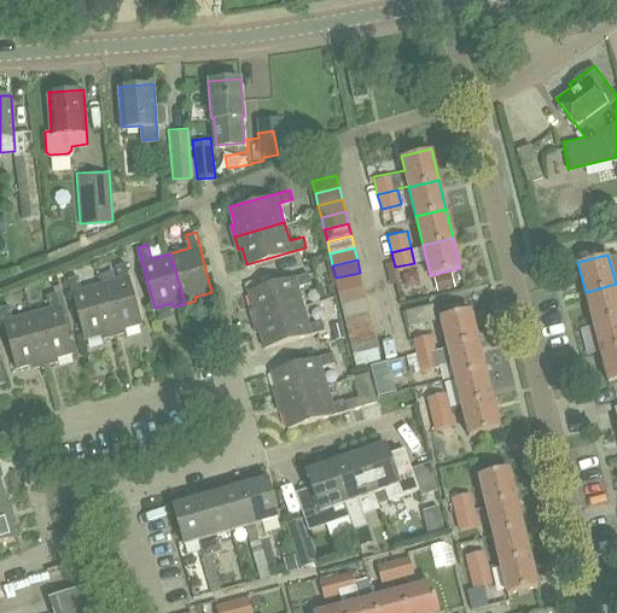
[(118,276),(100,282),(114,333),(126,330),(124,326),(141,321),(124,261),(115,263),(118,276)]
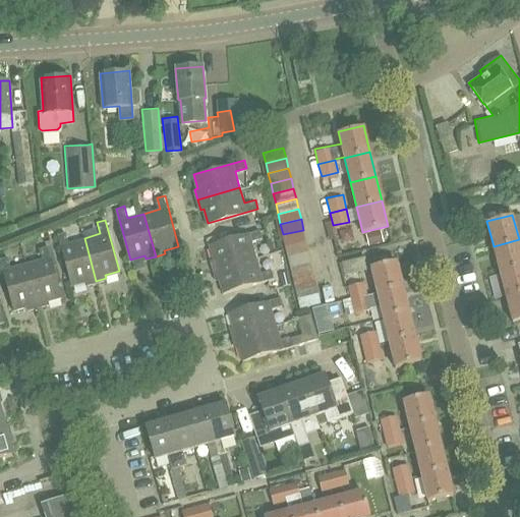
[(367,242),(383,239),(380,228),(365,231),(367,242)]
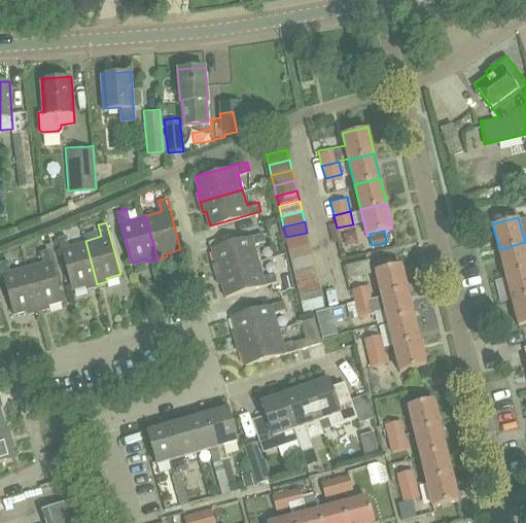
[(213,262),(215,272),(258,259),(253,243),(265,240),(263,232),(212,246),(216,260),(213,262)]
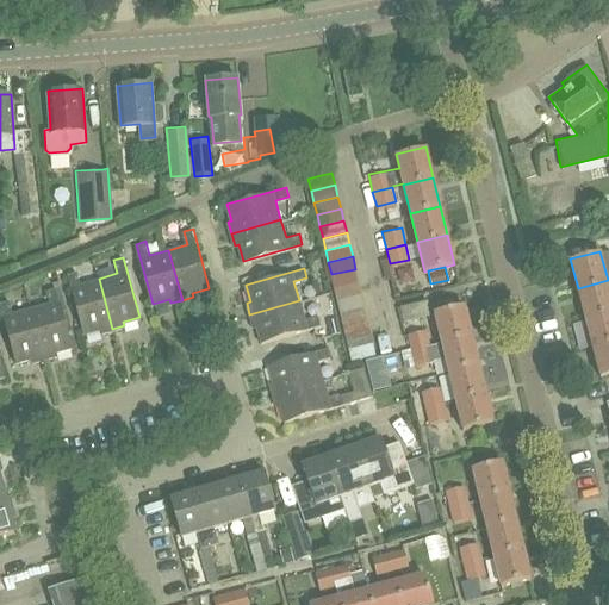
[(101,331),(112,329),(99,279),(80,284),(76,269),(67,272),(84,332),(100,328),(101,331)]
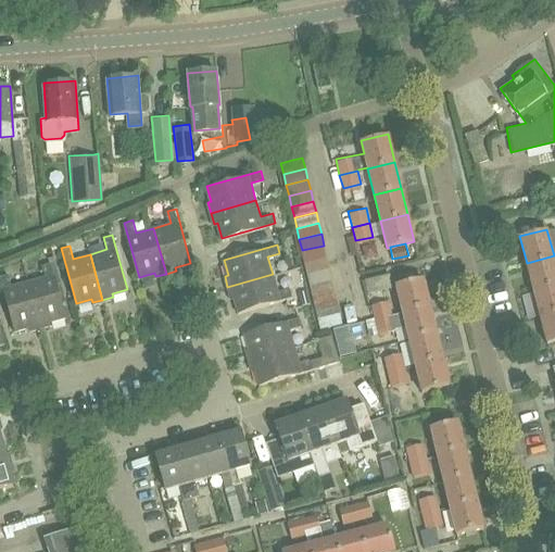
[(302,250),(304,262),(326,256),(324,246),(302,250)]
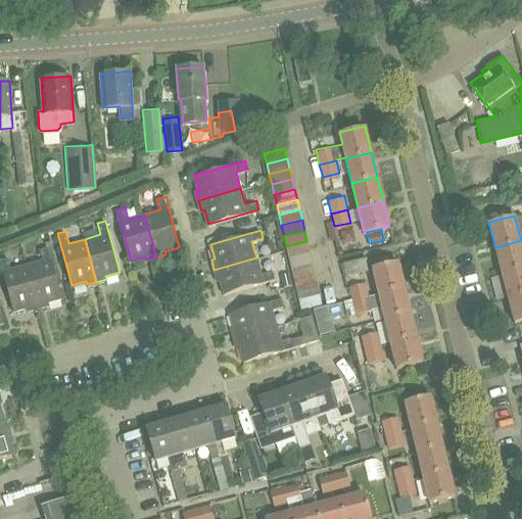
[(495,247),(502,272),(521,266),(521,244),(521,240),(495,247)]
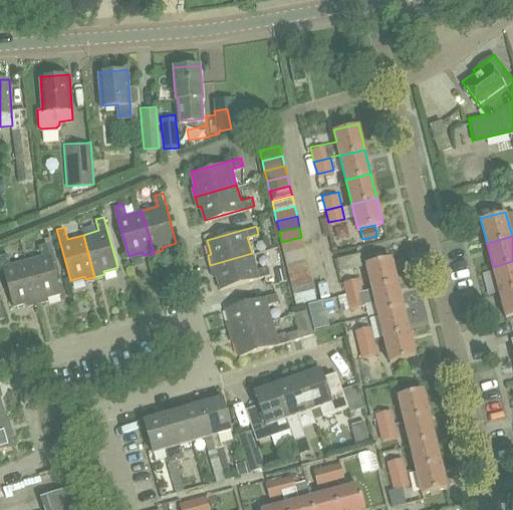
[(304,247),(301,237),(281,242),(284,252),(304,247)]
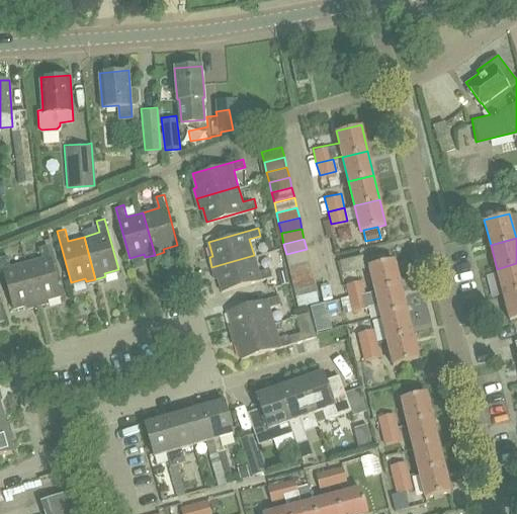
[(41,256),(26,261),(37,304),(48,301),(47,297),(61,293),(47,243),(38,245),(41,256)]
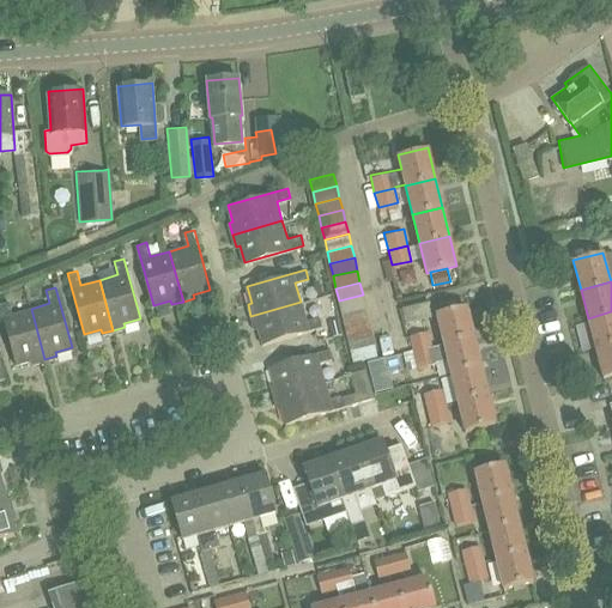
[(339,301),(341,312),(365,306),(363,295),(339,301)]
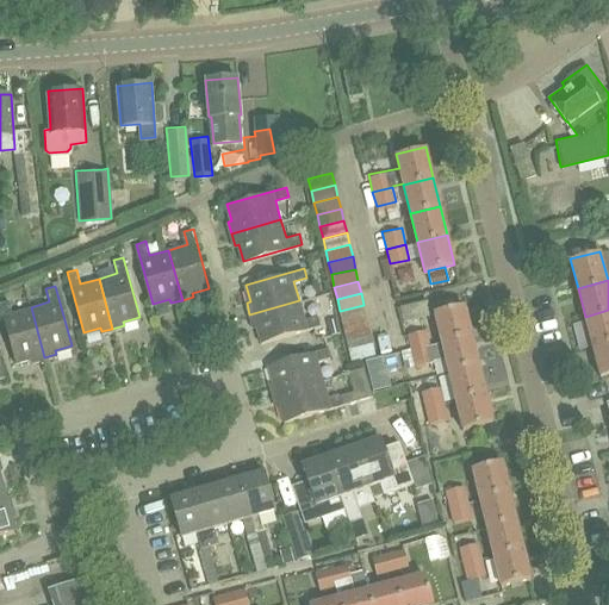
[(427,297),(399,304),(403,319),(430,312),(427,297)]
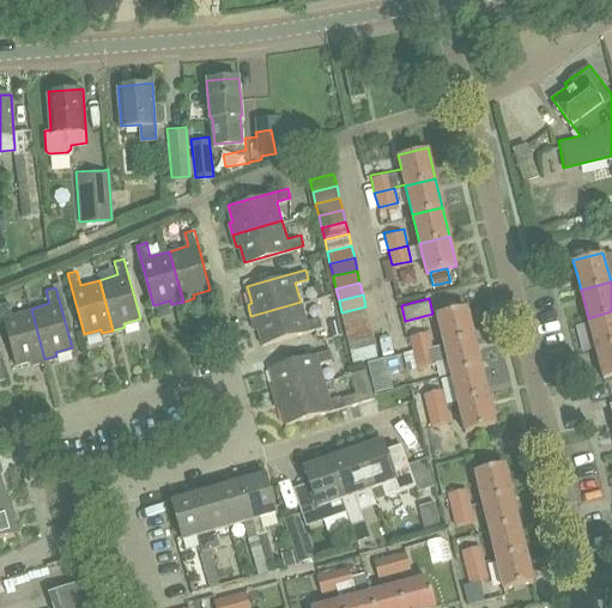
[(34,362),(44,359),(31,309),(12,314),(8,299),(0,303),(0,308),(16,363),(32,358),(34,362)]
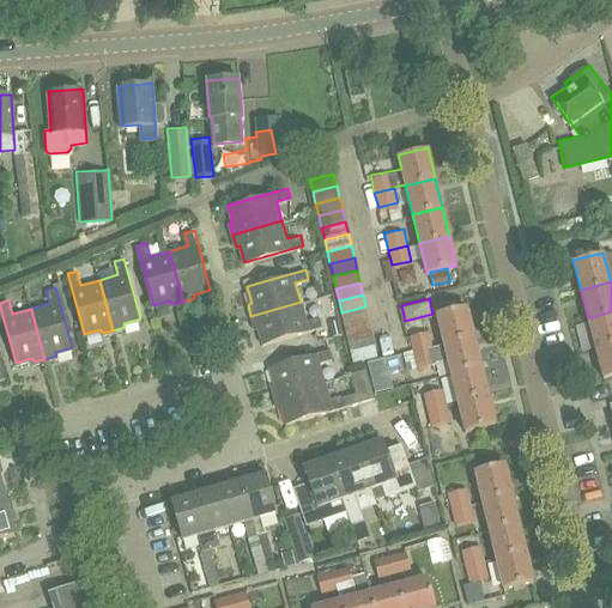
[(262,344),(322,326),(320,316),(306,320),(301,302),(250,316),(254,327),(258,326),(262,344)]
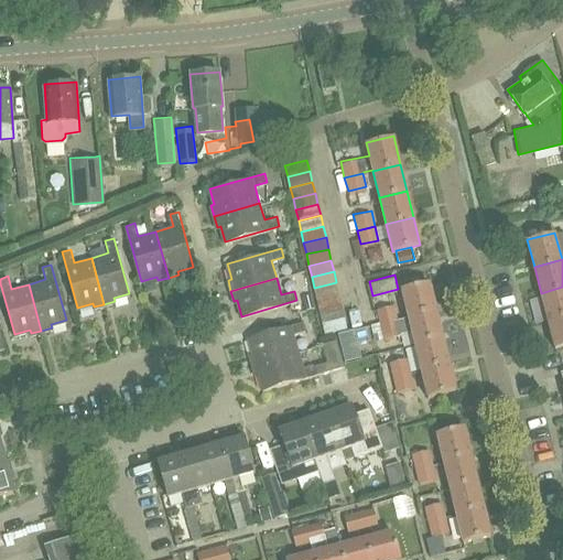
[(314,288),(317,299),(339,293),(336,282),(314,288)]
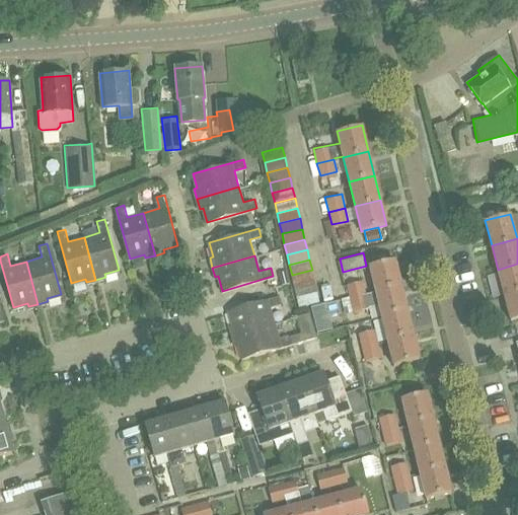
[(369,267),(375,292),(400,285),(394,261),(369,267)]
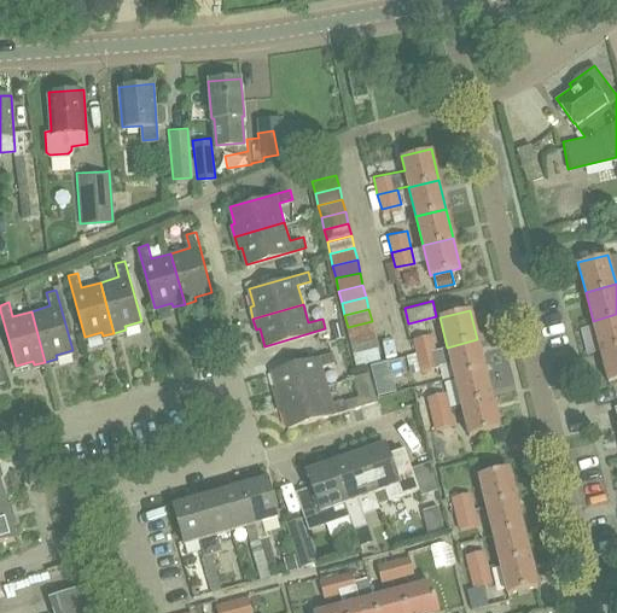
[(616,314),(593,321),(600,349),(616,344),(616,314)]
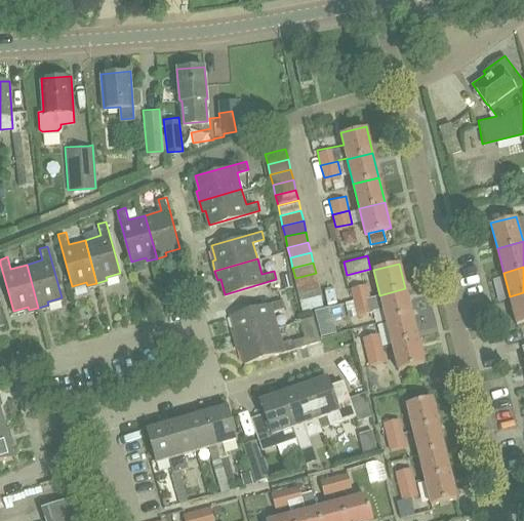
[(318,283),(316,273),(295,278),(297,288),(318,283)]
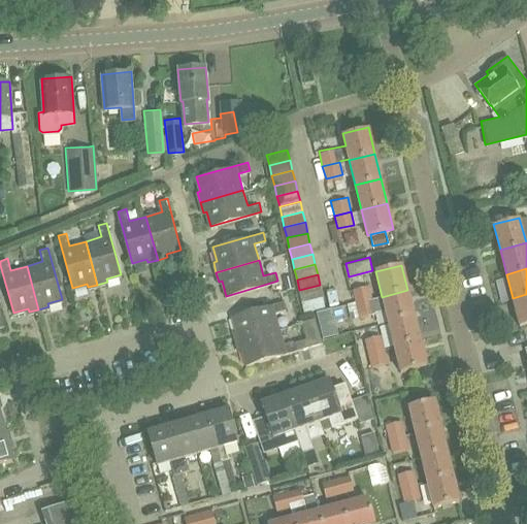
[(368,284),(352,287),(356,303),(372,299),(368,284)]
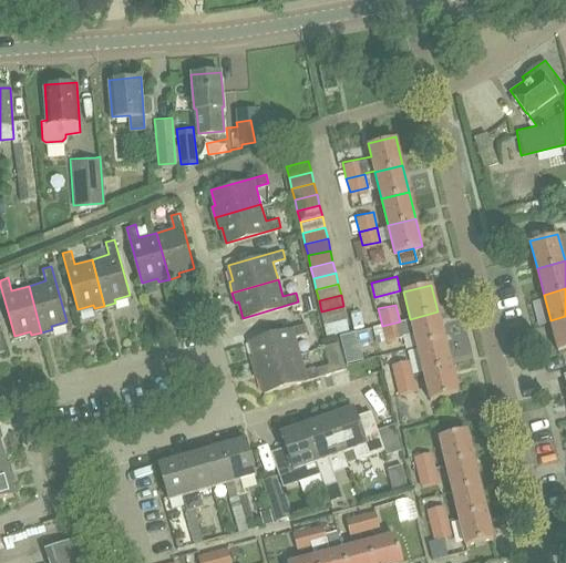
[(347,317),(343,306),(321,311),(325,323),(347,317)]
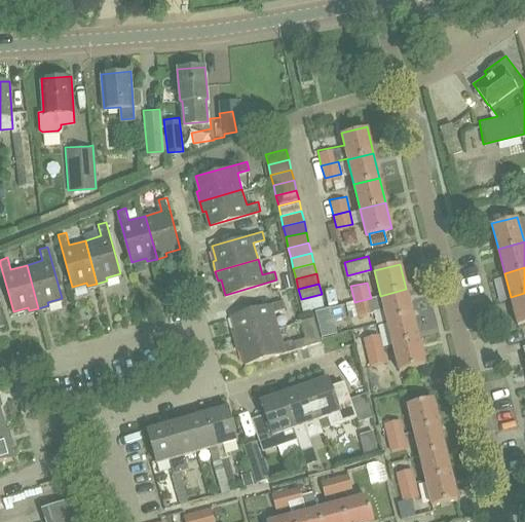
[(380,296),(386,320),(412,313),(406,289),(380,296)]
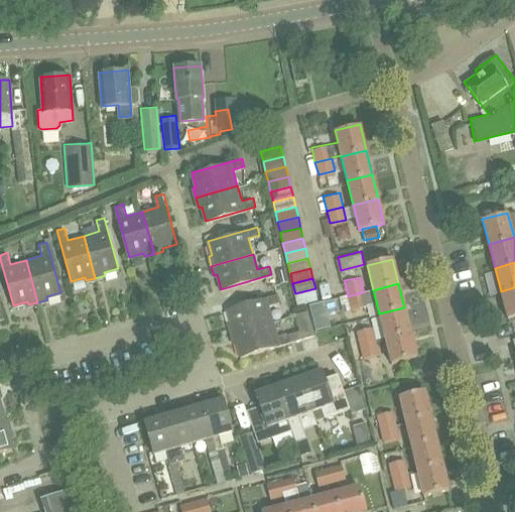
[(507,316),(514,313),(514,287),(501,291),(507,316)]
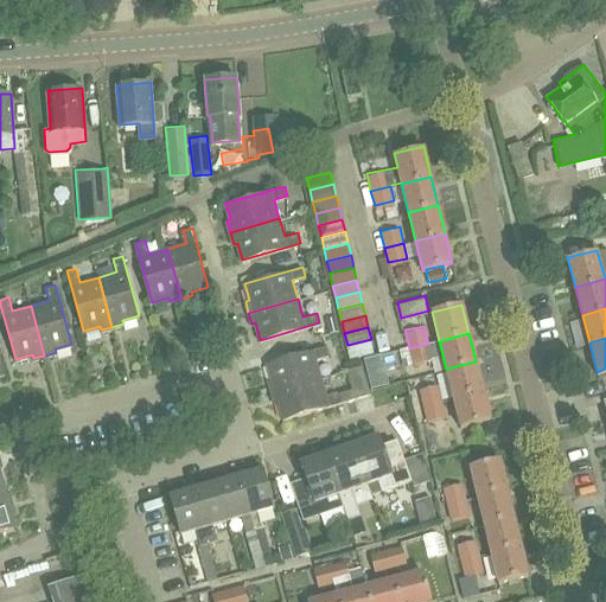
[(374,351),(371,339),(348,345),(350,357),(374,351)]
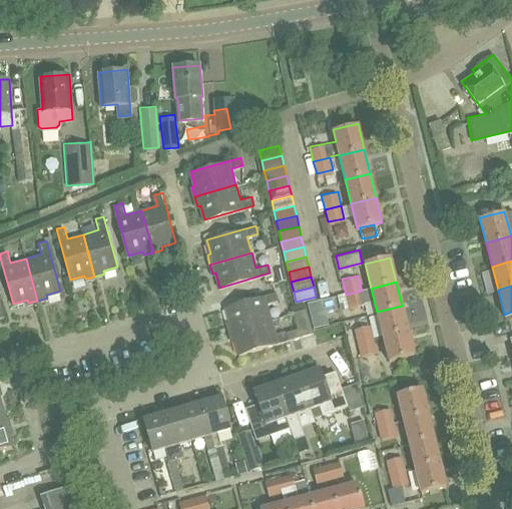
[(365,302),(362,291),(346,295),(349,306),(365,302)]
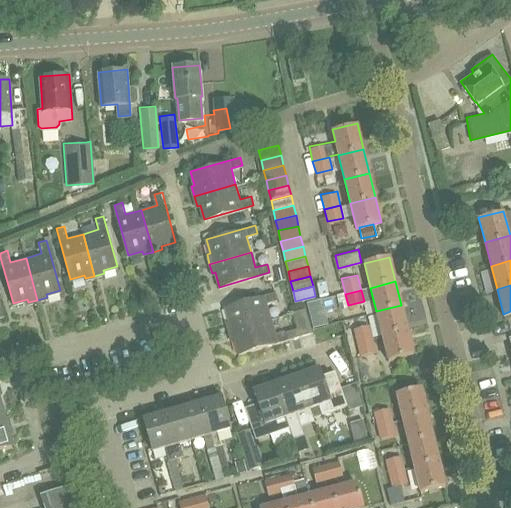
[(226,320),(229,330),(271,318),(266,303),(277,300),(275,292),(226,306),(229,319),(226,320)]
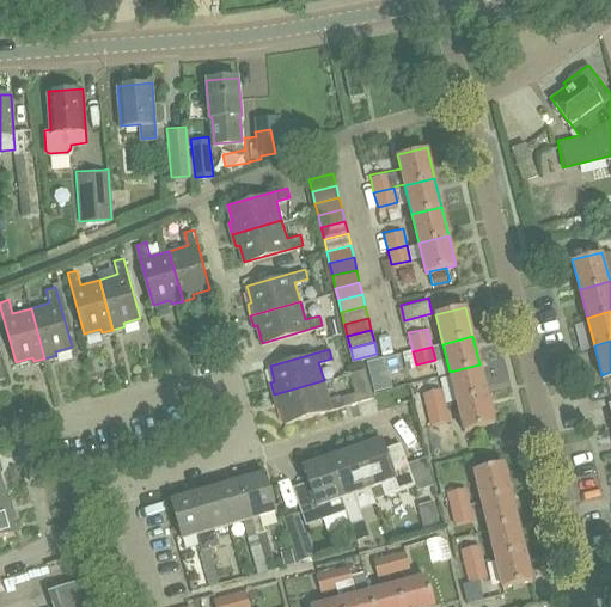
[(450,372),(457,400),(487,393),(480,365),(450,372)]
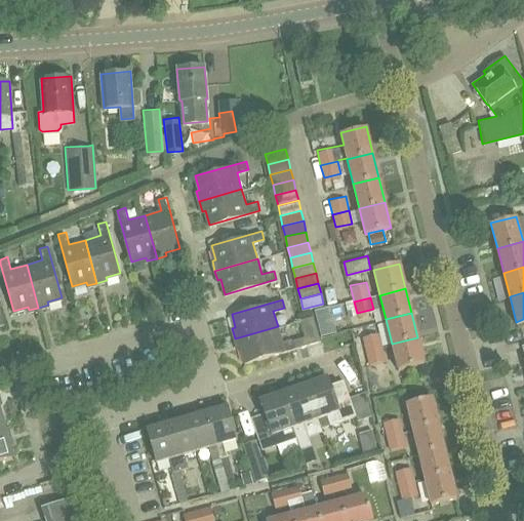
[(245,362),(321,341),(314,315),(299,319),(305,335),(282,342),(278,326),(235,338),(238,349),(241,348),(245,362)]
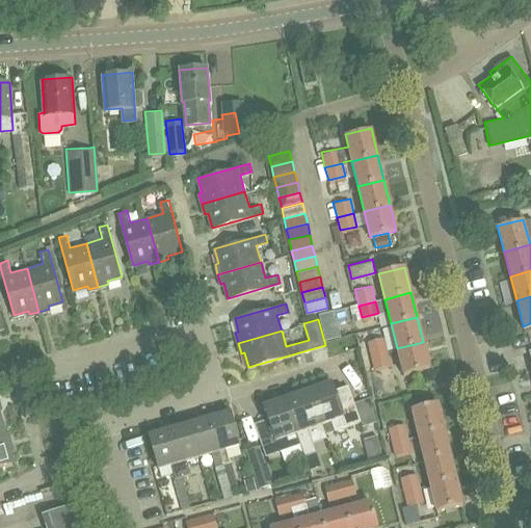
[(365,328),(371,354),(385,351),(378,325),(365,328)]
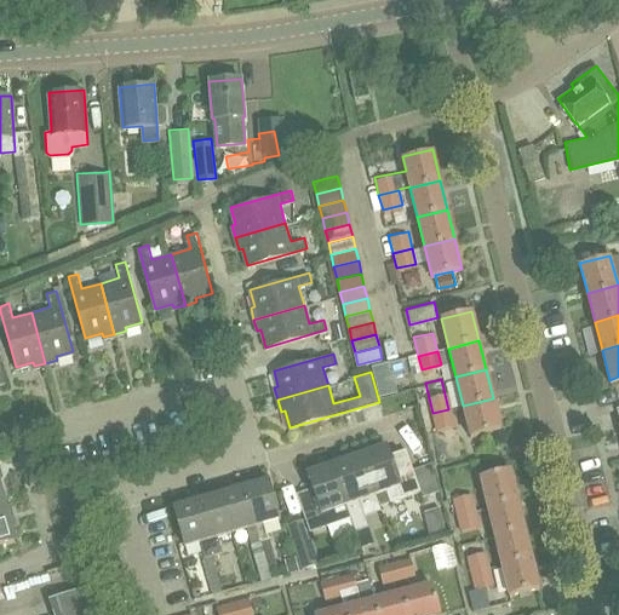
[(470,436),(500,427),(493,398),(463,406),(470,436)]
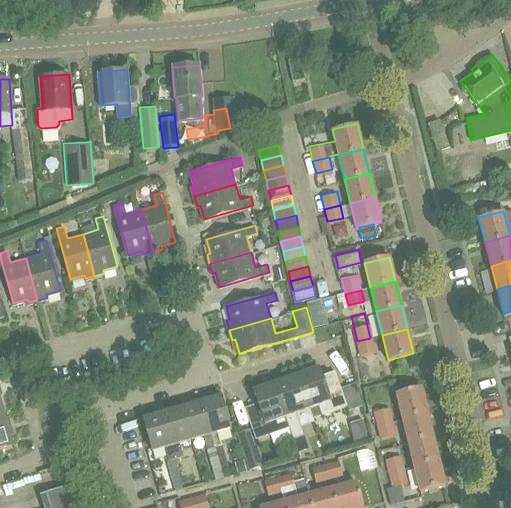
[(374,351),(370,338),(357,341),(361,354),(374,351)]
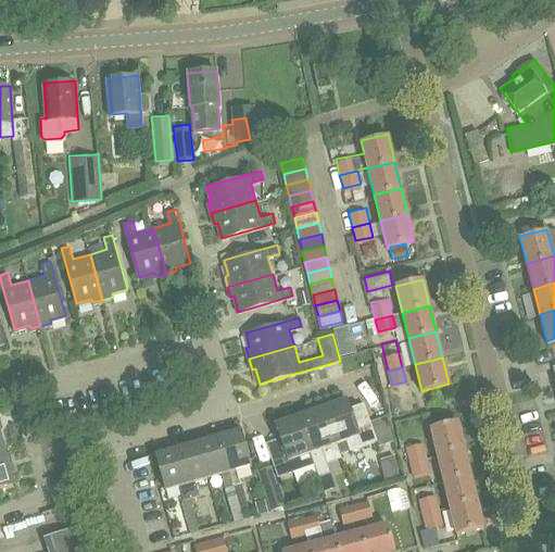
[(347,398),(325,405),(337,441),(347,438),(350,448),(377,438),(370,419),(355,425),(347,398)]
